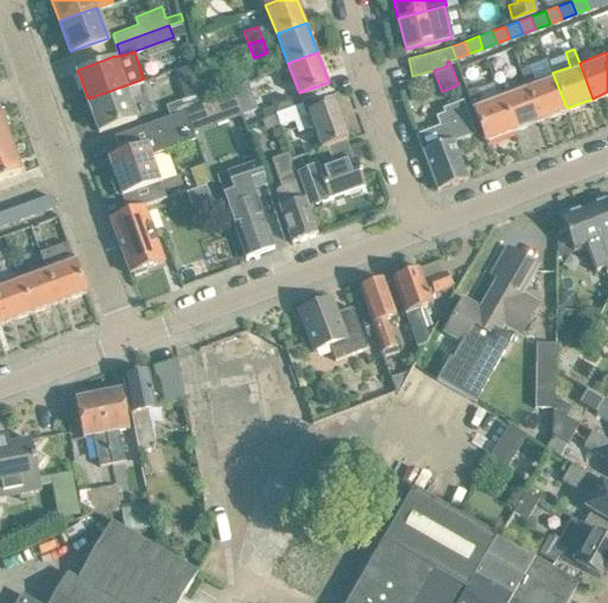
[(567,108),(552,73),(534,80),(530,65),(520,69),(526,83),(539,119),(567,108)]
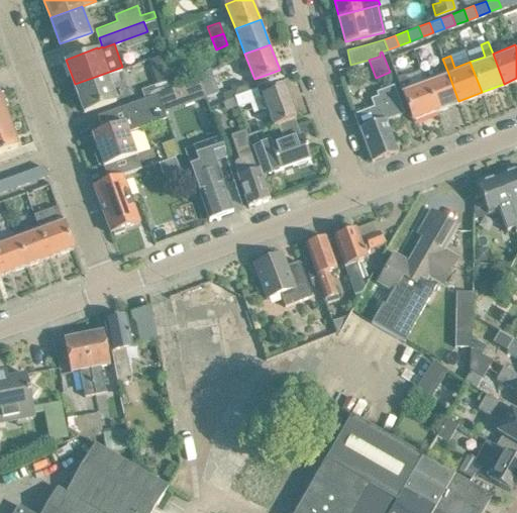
[(168,72),(170,78),(172,87),(178,85),(185,82),(179,67),(168,72)]
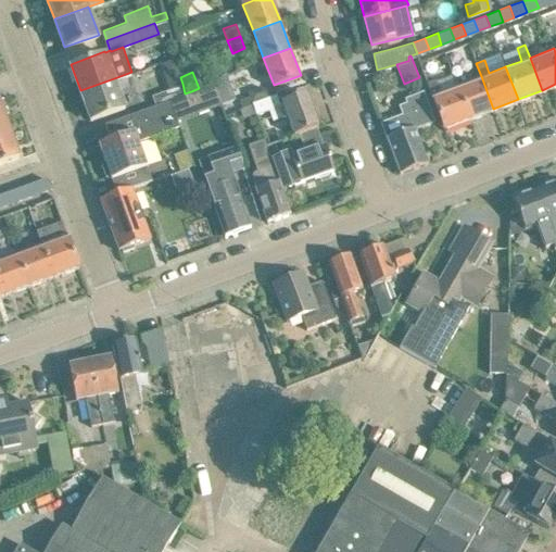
[(493,109),(481,76),(456,85),(469,117),(493,109)]
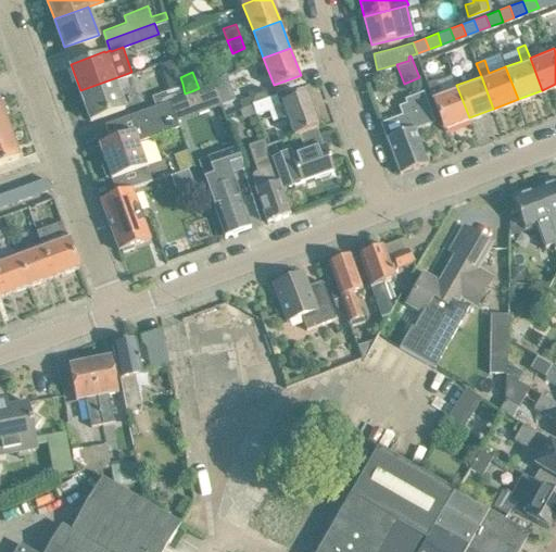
[(124,105),(114,78),(80,90),(90,118),(124,105)]
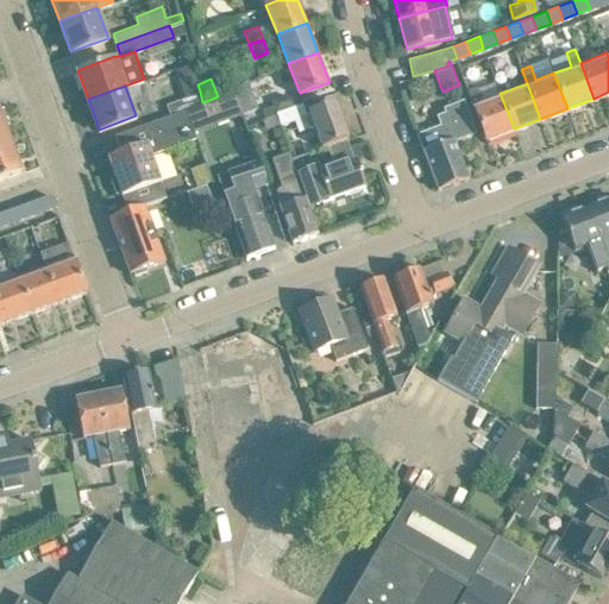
[(514,129),(500,93),(482,100),(477,86),(468,89),(487,139),(514,129)]
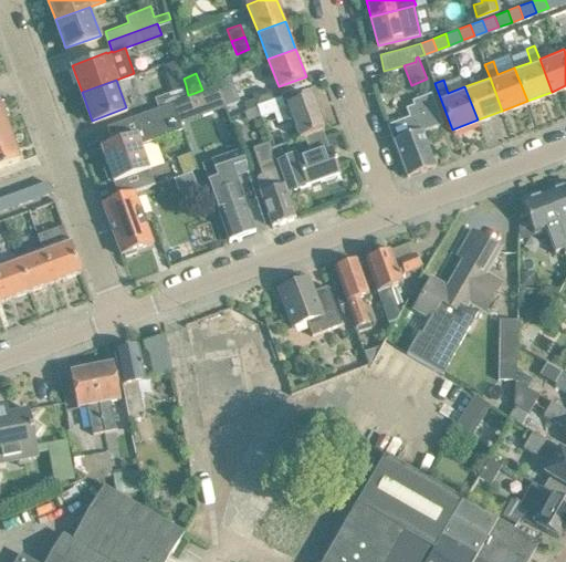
[(202,113),(226,105),(218,84),(202,90),(195,93),(202,113)]
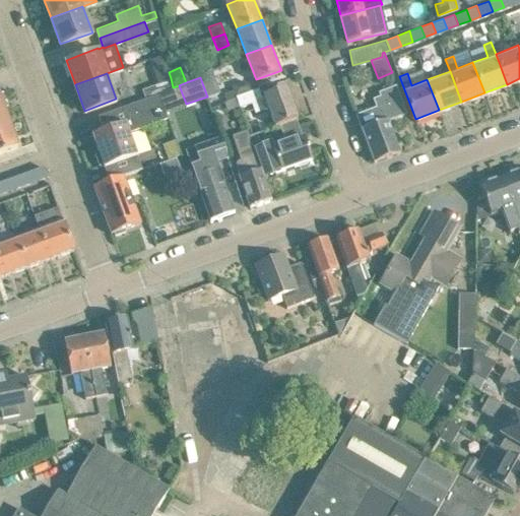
[(142,88),(146,98),(158,92),(173,87),(171,78),(142,88)]
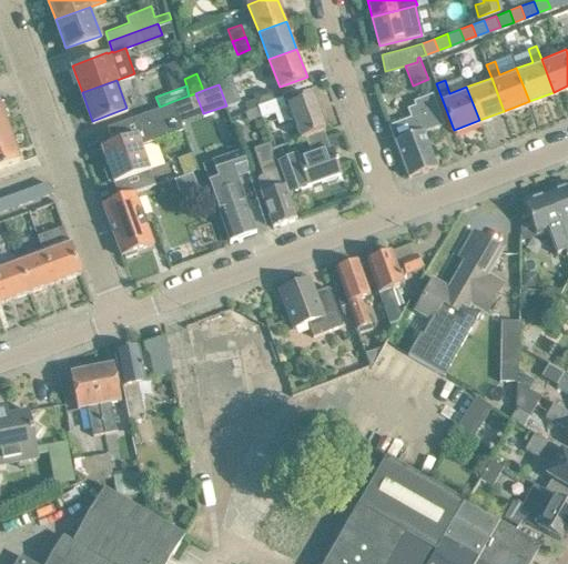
[(412,114),(388,123),(408,175),(437,164),(424,130),(444,122),(432,91),(414,99),(416,103),(408,107),(412,114)]
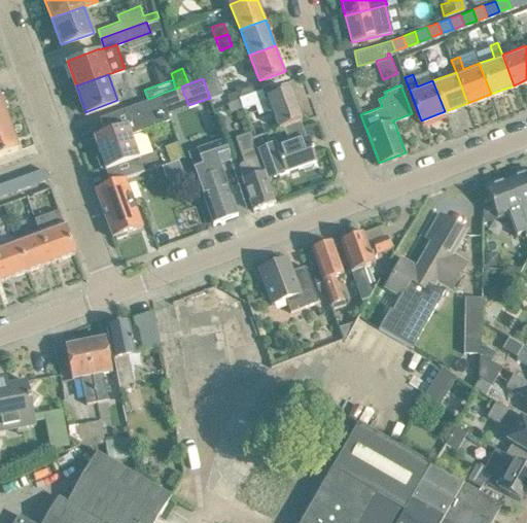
[(302,118),(290,86),(268,94),(268,96),(265,97),(261,88),(239,96),(240,96),(243,106),(244,107),(256,103),(259,112),(272,107),(279,127),(284,125),(300,118),(302,118)]
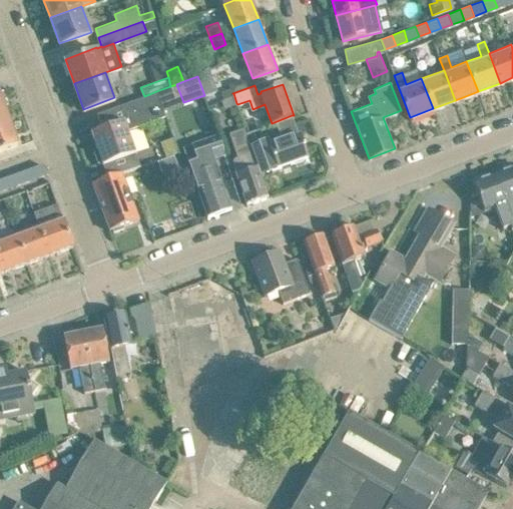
[(0,119),(9,116),(0,91),(0,119)]
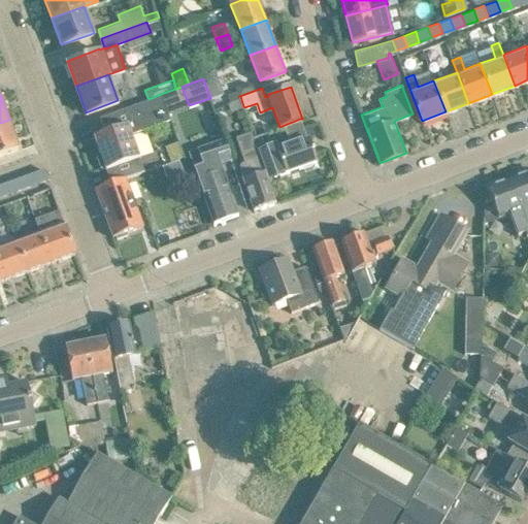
[(131,133),(170,119),(161,94),(149,99),(100,116),(105,131),(94,135),(100,153),(96,154),(101,167),(105,165),(106,168),(139,157),(131,133)]
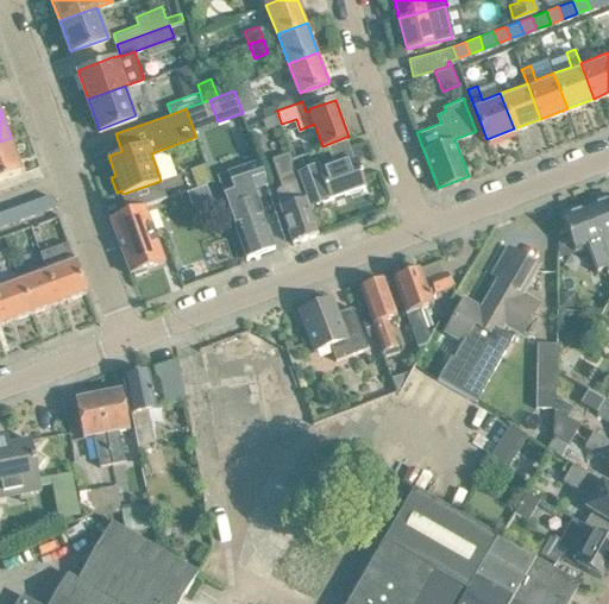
[(281,123),(277,111),(263,117),(268,127),(281,123)]
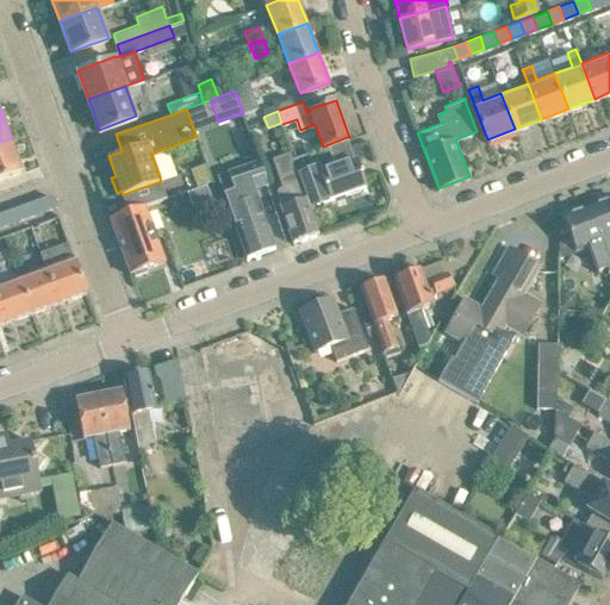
[(355,160),(347,137),(329,144),(336,166),(323,169),(321,162),(298,170),(309,205),(367,185),(358,158),(355,160)]
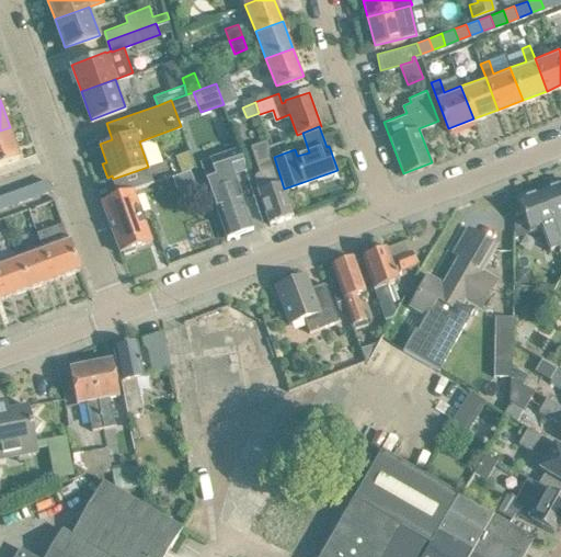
[(0,163),(20,156),(10,127),(0,131),(0,163)]
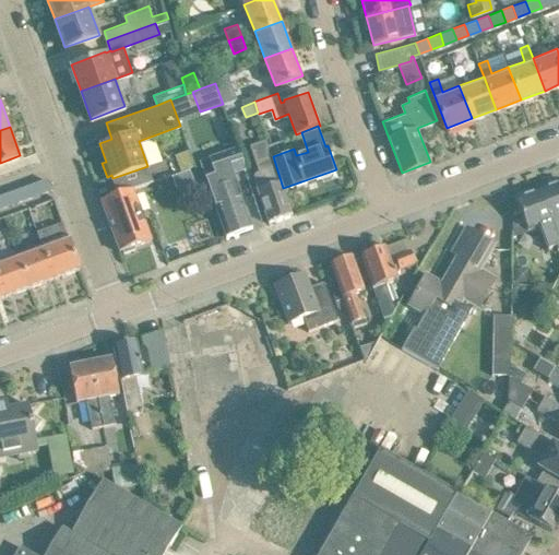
[(292,213),(283,188),(273,156),(266,138),(249,143),(261,176),(254,178),(269,221),(292,213)]
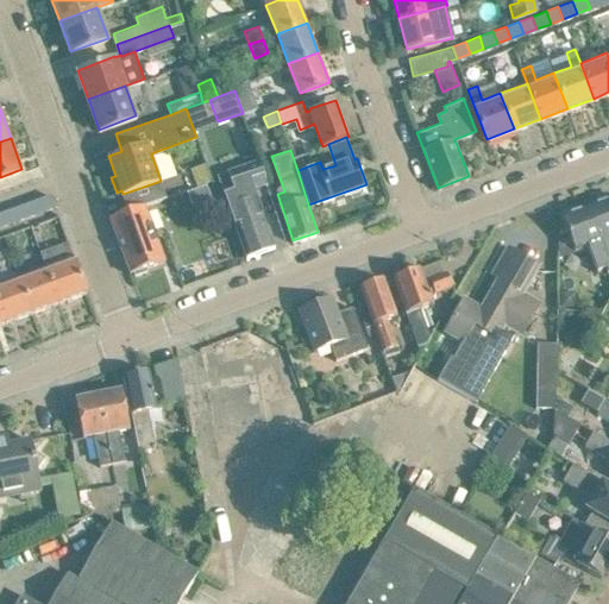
[(246,257),(275,247),(253,187),(268,181),(261,159),(218,174),(246,257)]
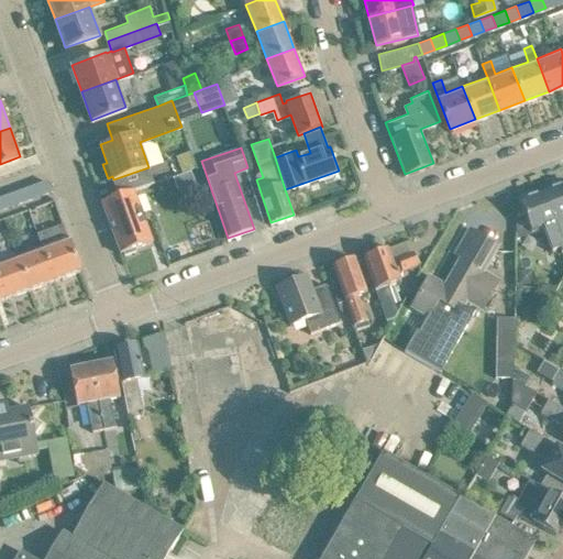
[(191,168),(174,175),(178,189),(197,183),(191,168)]
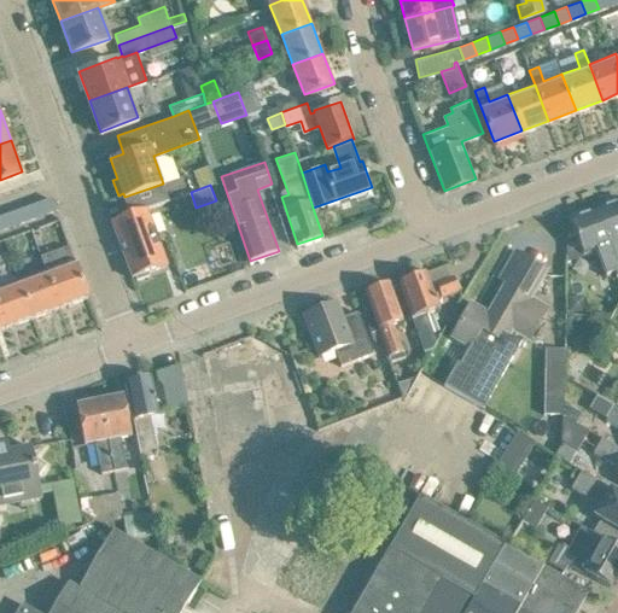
[(52,196),(38,202),(42,214),(56,209),(52,196)]
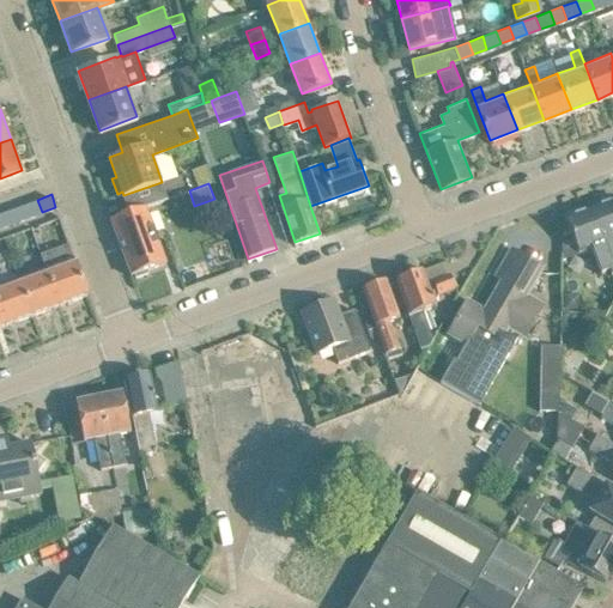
[(612,195),(605,198),(602,202),(592,206),(604,239),(612,266),(612,195)]
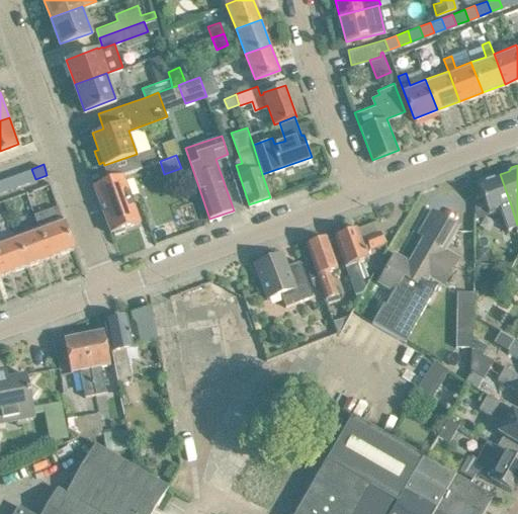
[(35,179),(31,169),(20,173),(24,183),(35,179)]
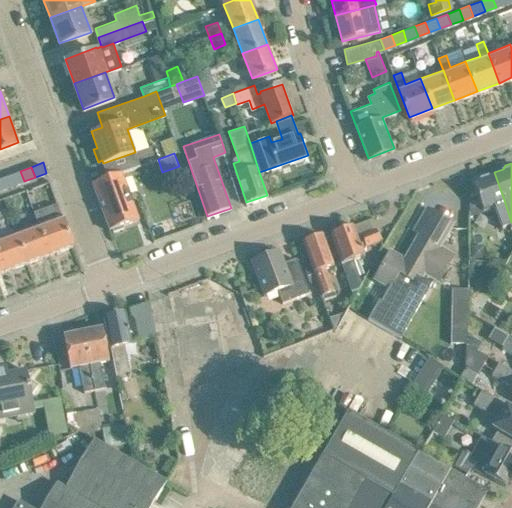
[(24,181),(20,171),(8,175),(13,185),(24,181)]
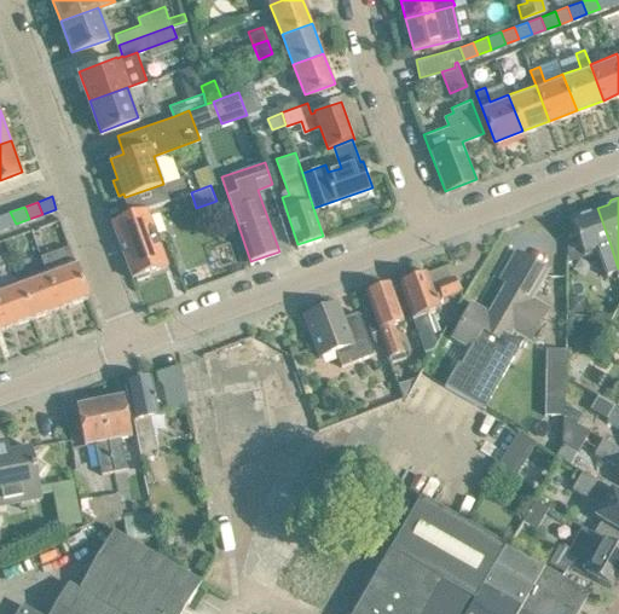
[(146,207),(111,219),(132,277),(168,264),(146,207)]
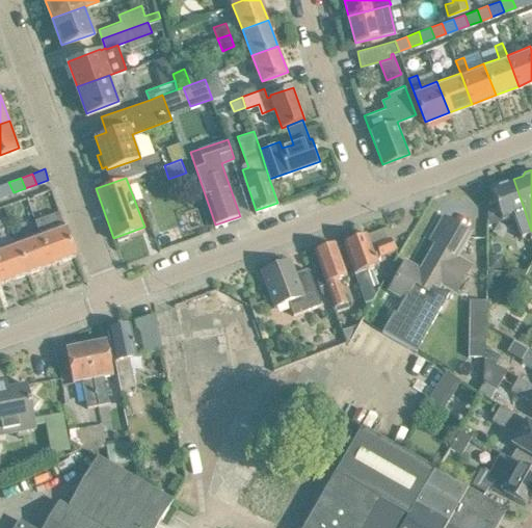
[(494,186),(490,187),(493,192),(487,194),(490,222),(512,214),(521,236),(528,234),(529,238),(531,236),(531,231),(524,208),(513,179),(506,182),(502,180),(496,183),(494,186)]
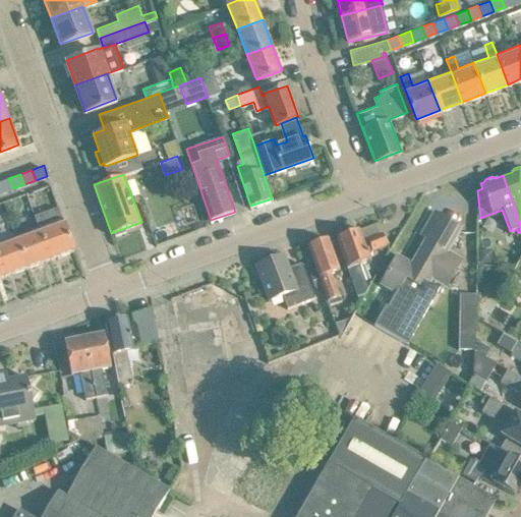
[(13,188),(8,178),(0,180),(0,189),(1,192),(13,188)]
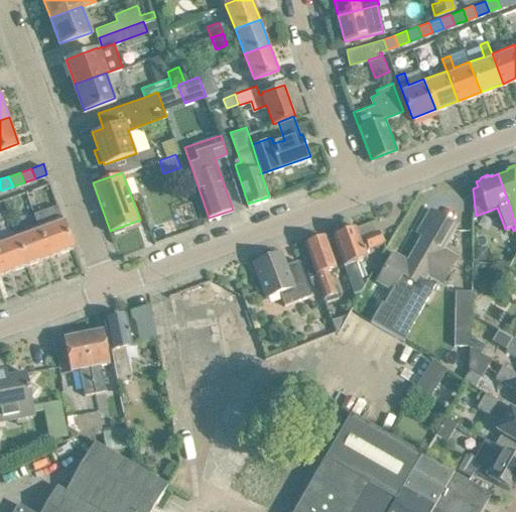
[(74,247),(57,204),(34,212),(39,225),(50,255),(74,247)]
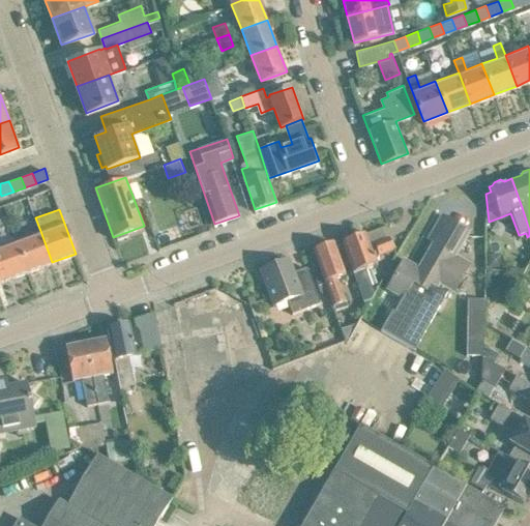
[(468,229),(448,217),(419,267),(404,259),(393,276),(389,286),(404,294),(394,311),(392,310),(382,327),(415,346),(450,286),(453,288),(469,263),(453,254),(468,229)]
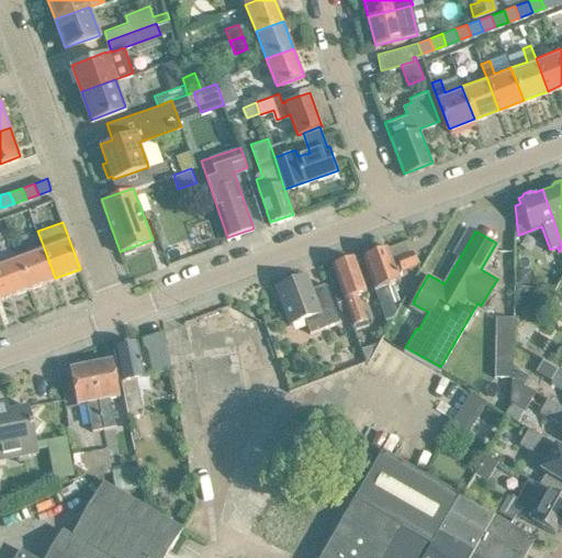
[(411,237),(390,245),(398,269),(419,261),(415,249),(411,237)]
